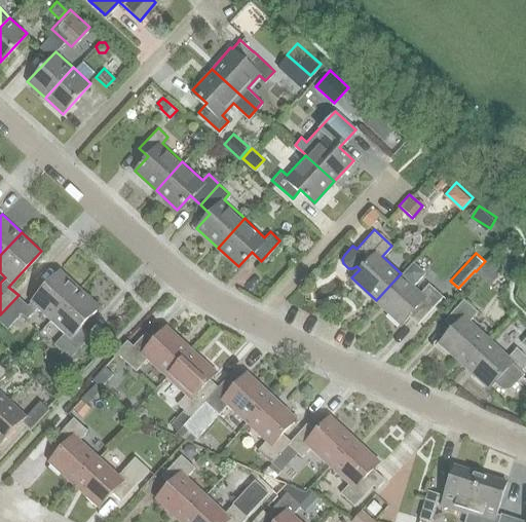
[(422,274),(422,268),(413,260),(401,273),(376,300),(401,323),(409,314),(417,322),(443,295),(428,282),(420,291),(413,285),(422,274)]
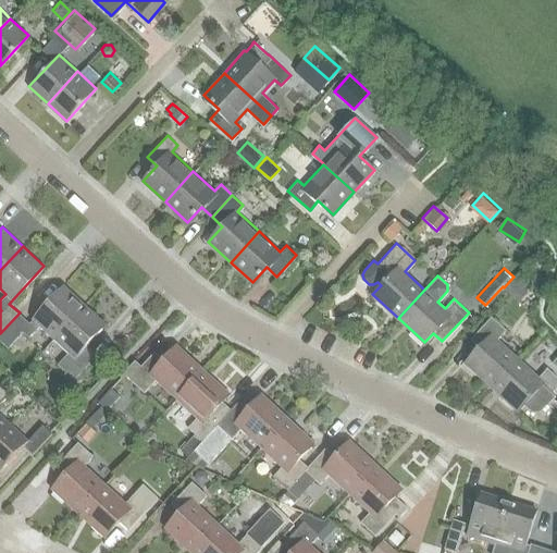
[(53,339),(85,304),(64,284),(29,322),(20,312),(0,333),(0,339),(8,346),(23,330),(28,336),(39,324),(53,339)]
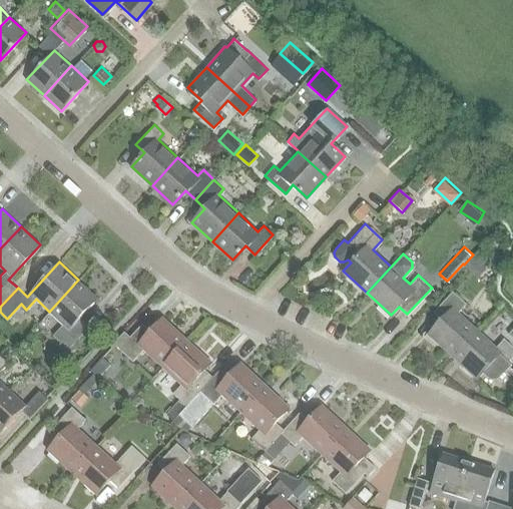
[(79,317),(97,297),(78,280),(49,312),(63,324),(53,334),(68,348),(88,326),(79,317)]
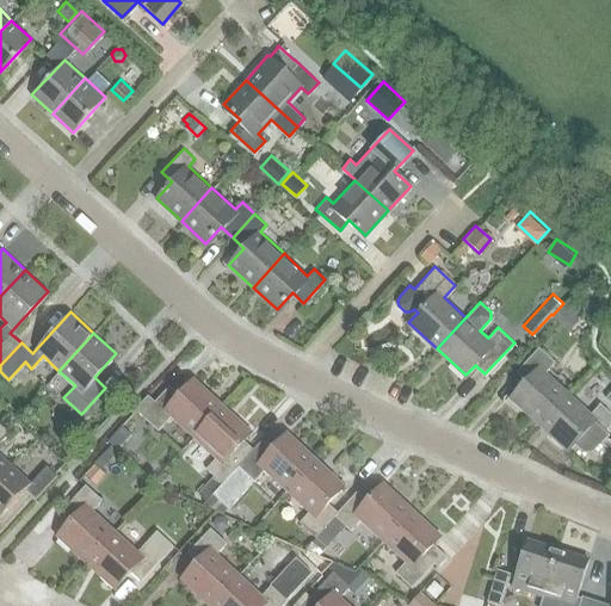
[(580,352),(555,379),(545,371),(555,360),(538,345),(517,370),(526,379),(511,397),(538,424),(568,391),(593,364),(580,352)]
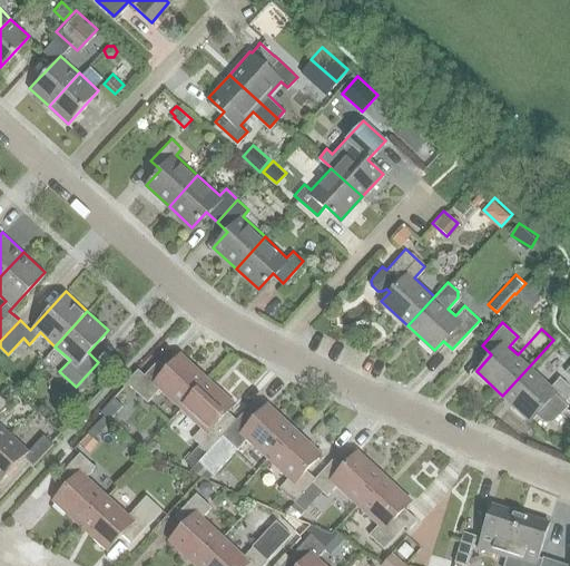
[(180,407),(208,377),(180,352),(167,367),(158,358),(144,373),(136,367),(125,379),(147,400),(159,387),(180,407)]
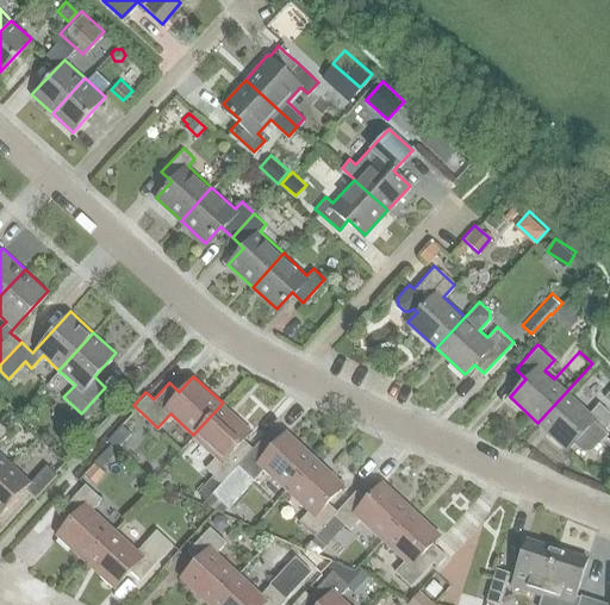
[(604,428),(609,420),(609,411),(599,401),(590,412),(567,391),(537,423),(566,449),(576,440),(580,444),(585,447),(589,447),(593,444),(604,431),(604,432),(605,431),(608,432),(609,431),(604,428)]
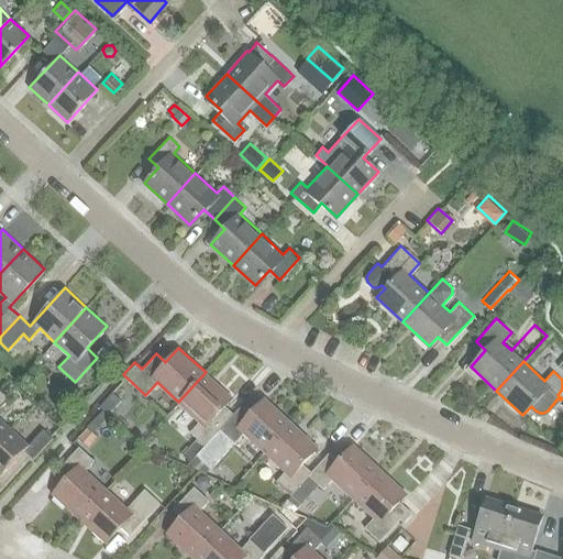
[(189,430),(205,445),(220,428),(220,427),(225,422),(233,413),(224,405),(231,396),(206,372),(178,402),(199,420),(189,430)]
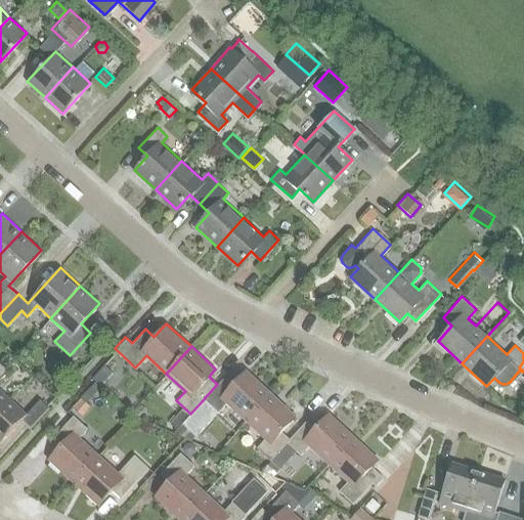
[(0,408),(10,398),(0,388),(0,377),(8,369),(0,359),(0,408)]
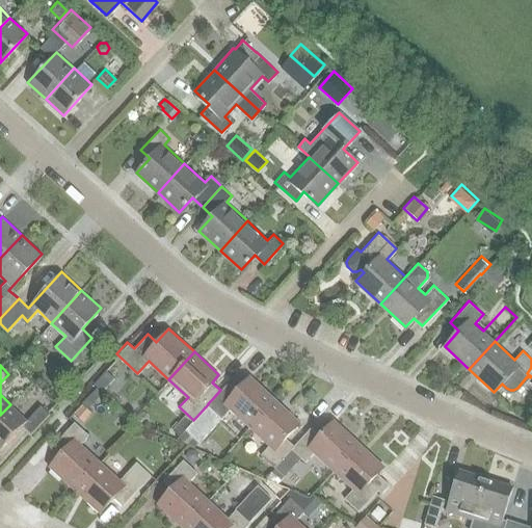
[(112,376),(103,368),(91,380),(101,389),(112,376)]
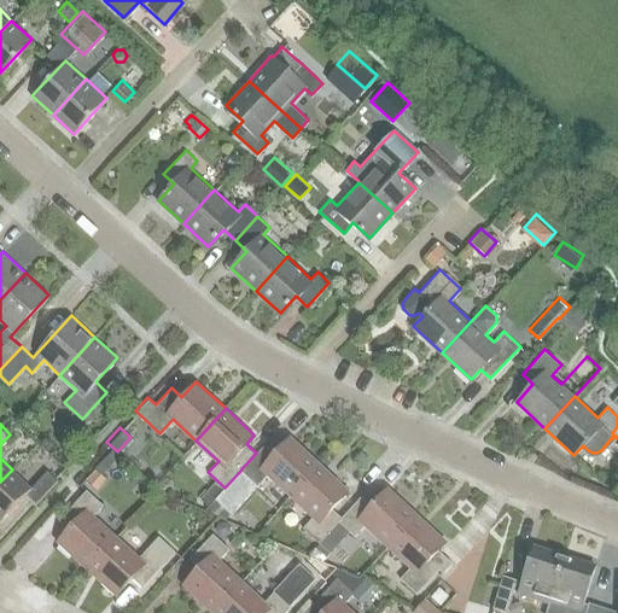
[(290,495),(319,462),(291,436),(274,454),(264,444),(256,453),(248,462),(242,468),(242,470),(225,488),(213,500),(228,514),(267,473),(290,495)]
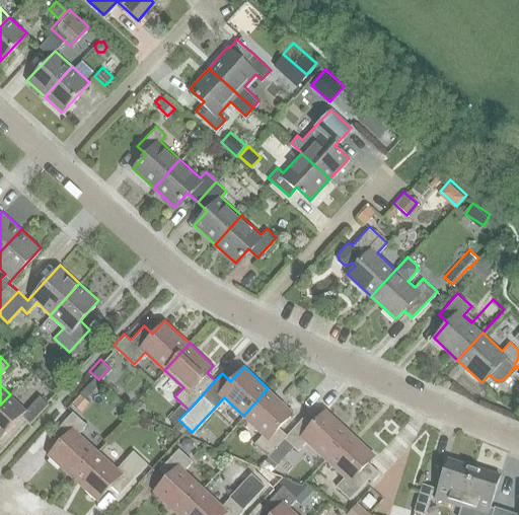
[(287,434),(279,426),(292,411),(268,388),(243,416),(263,433),(254,442),(268,454),(272,450),(284,437),(284,436),(287,434)]
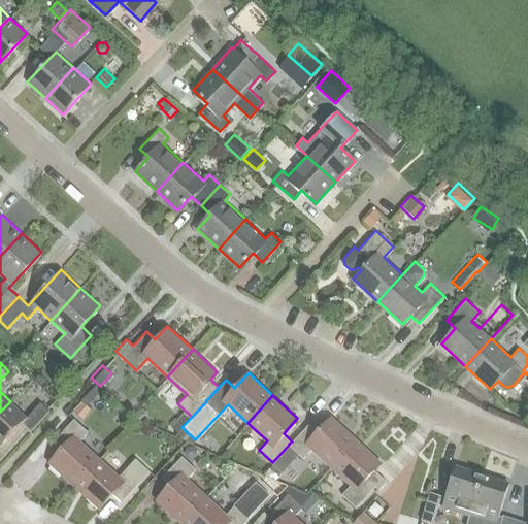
[(83,417),(91,407),(81,399),(73,408),(83,417)]
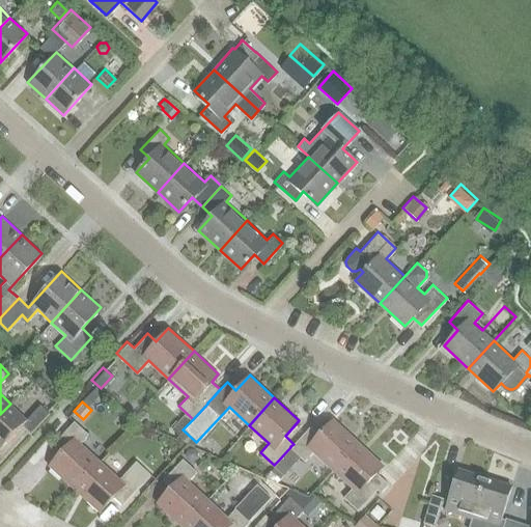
[(31,432),(50,412),(40,404),(26,418),(10,404),(0,414),(0,447),(22,423),(31,432)]
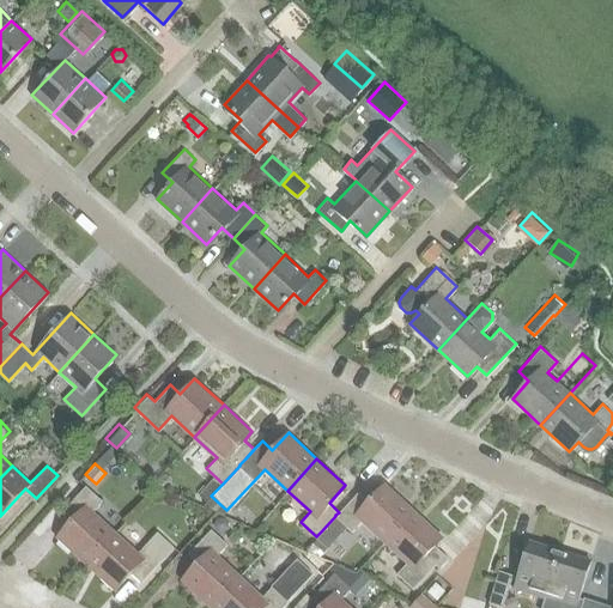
[(384,541),(413,509),(384,482),(369,500),(358,491),(339,512),(335,515),(335,516),(352,530),(362,520),(384,541)]
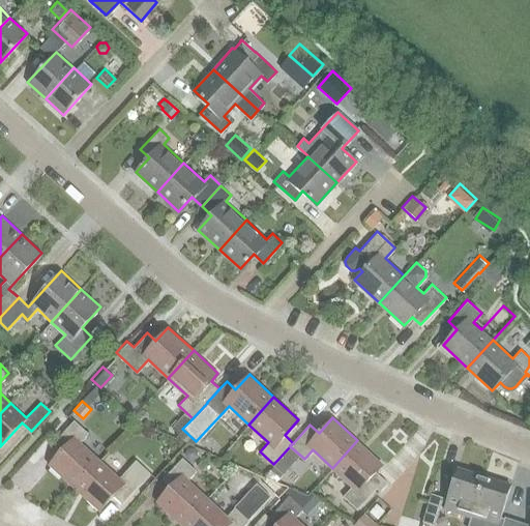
[(75,487),(99,459),(80,441),(88,432),(75,419),(55,440),(63,448),(50,464),(75,487)]
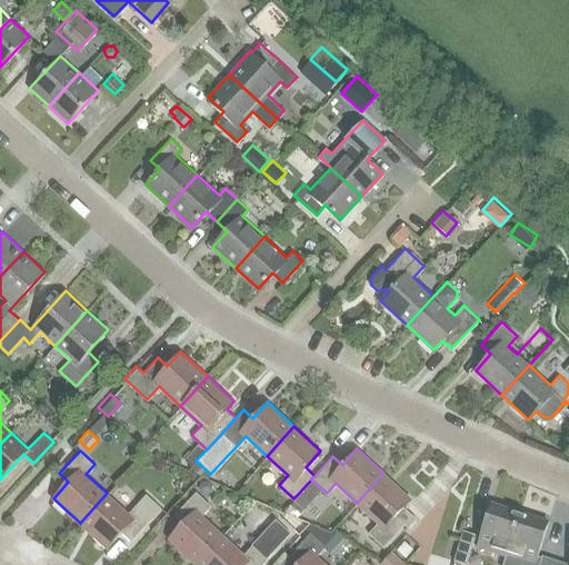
[(403,505),(410,497),(383,473),(357,503),(378,522),(368,532),(383,546),(405,523),(408,526),(416,517),(403,505)]
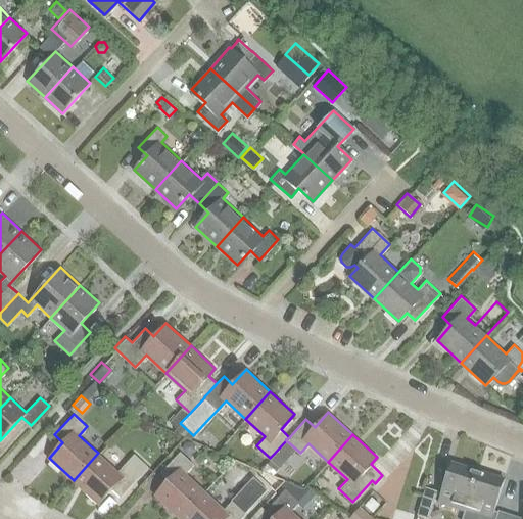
[(183,443),(183,449),(186,453),(191,453),(195,449),(195,443),(192,440),(186,440),(183,443)]
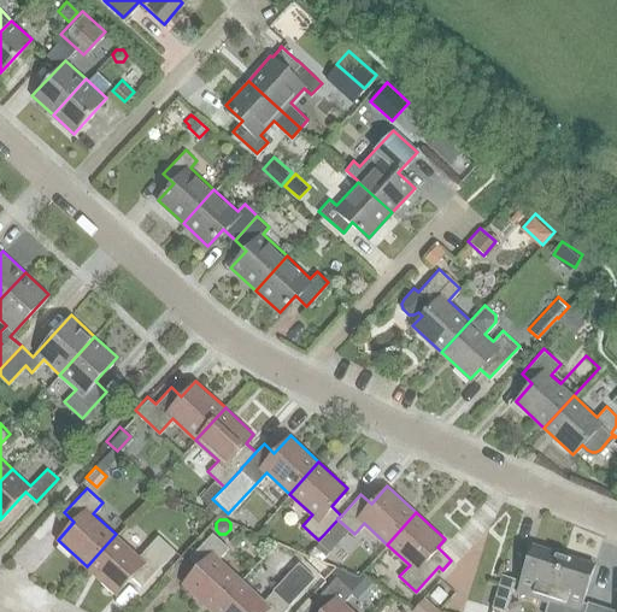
[(211,610),(241,578),(218,557),(229,547),(212,531),(189,555),(199,565),(183,583),(211,610)]
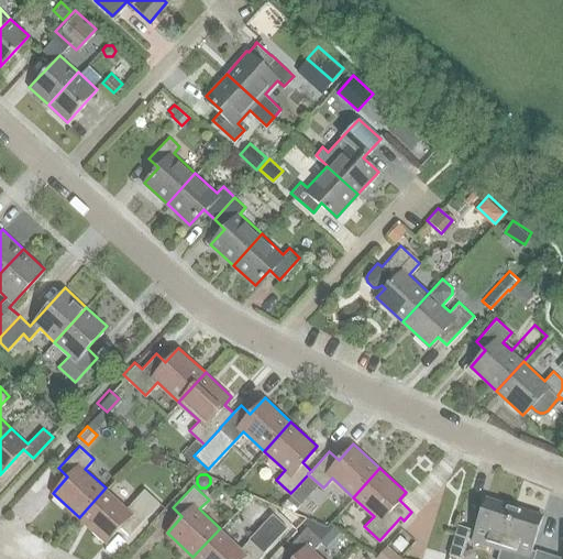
[(144,489),(135,497),(127,507),(106,488),(79,517),(106,541),(120,525),(130,534),(158,502),(144,489)]
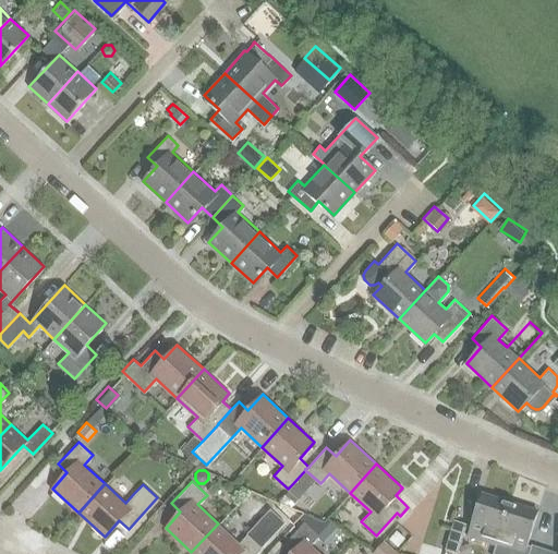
[(292,484),(288,489),(284,493),(294,502),(303,493),(292,484)]
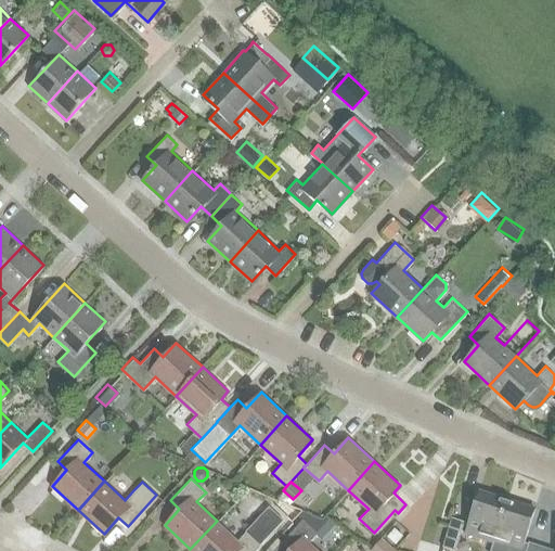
[(493,540),(506,498),(478,489),(465,532),(493,540)]
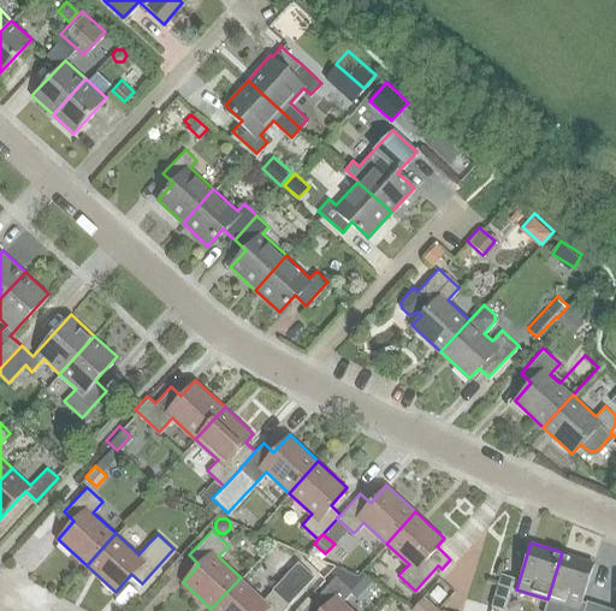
[(579,609),(593,562),(562,552),(548,599),(579,609)]
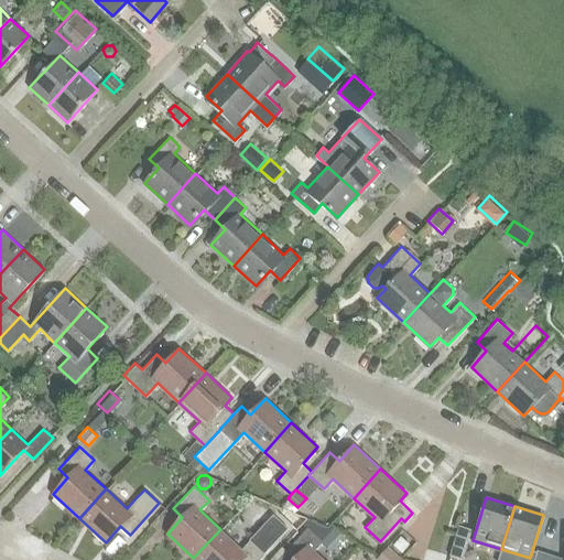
[(284,507),(279,512),(296,528),(307,517),(284,507)]
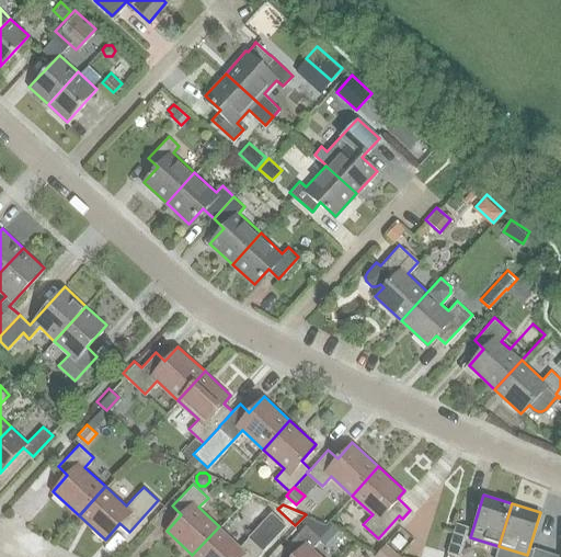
[(256,556),(264,549),(262,548),(285,524),(268,509),(245,535),(248,537),(240,546),(219,526),(192,555),(194,556),(256,556)]
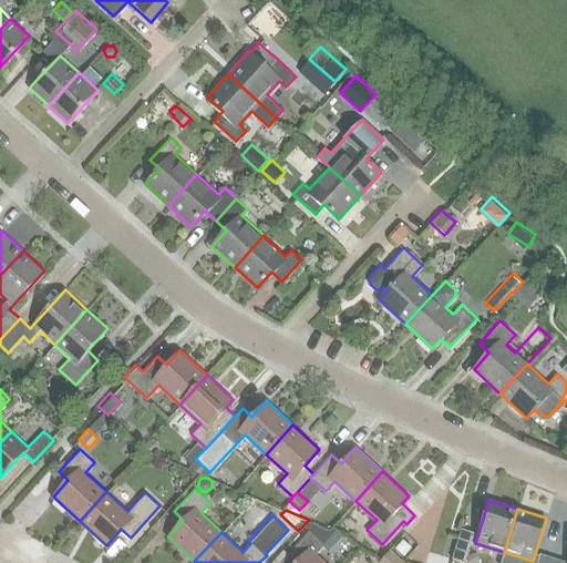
[(465,561),(474,531),(461,526),(452,556),(465,561)]
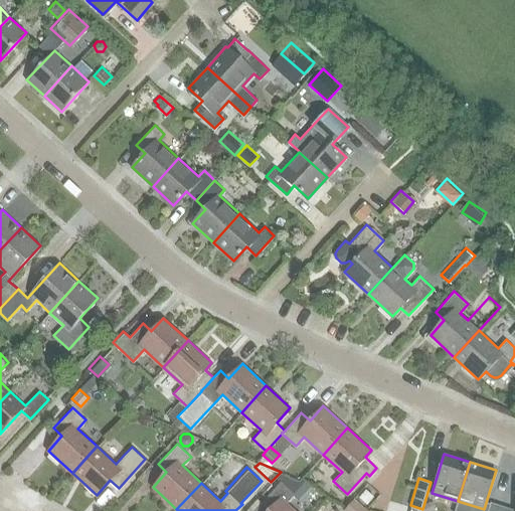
[(296,510),(287,502),(295,493),(281,481),(262,501),(271,509),(268,510),(296,510)]
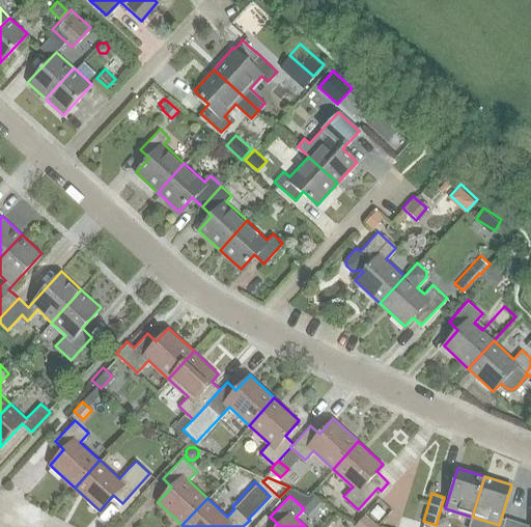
[(379,518),(385,510),(378,503),(370,511),(379,518)]
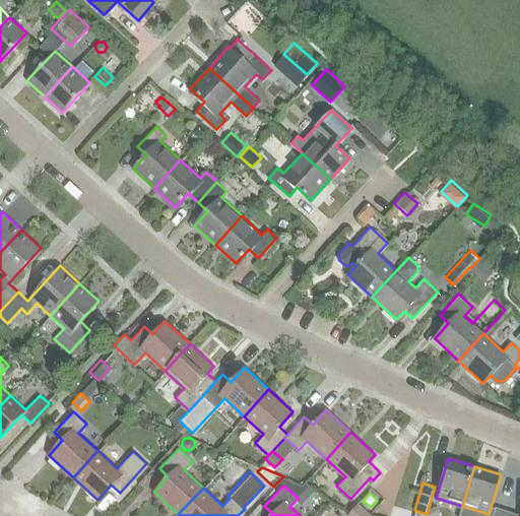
[(372,515),(356,501),(344,513),(347,515),(372,515)]
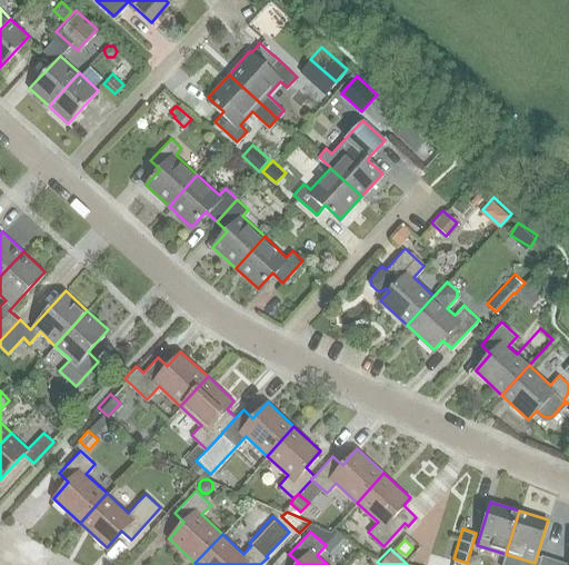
[(552,564),(555,558),(541,554),(538,564),(552,564)]
